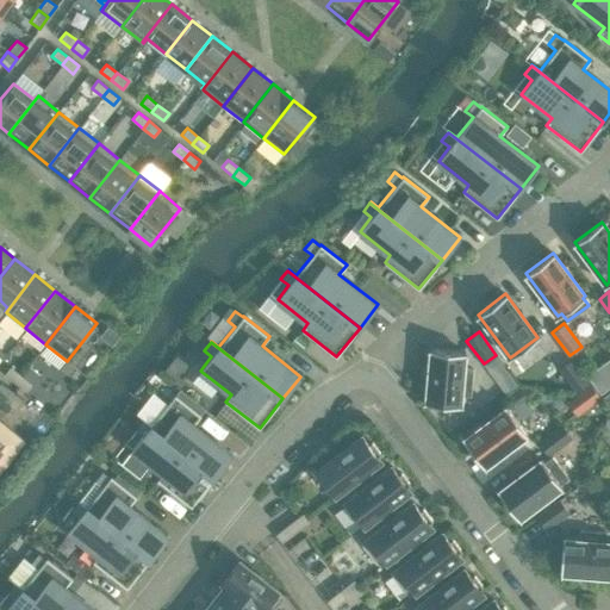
[(473,369),(464,368),(465,352),(431,349),(427,403),(460,405),(461,394),(471,396),(473,369)]
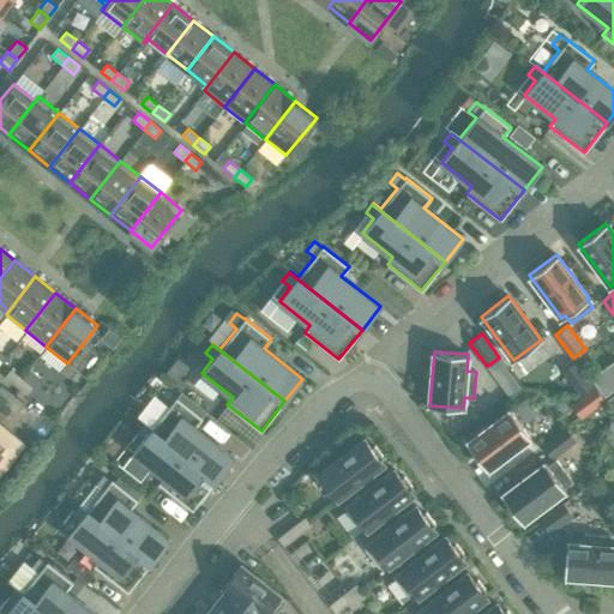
[(576,362),(564,371),(581,395),(593,385),(576,362)]
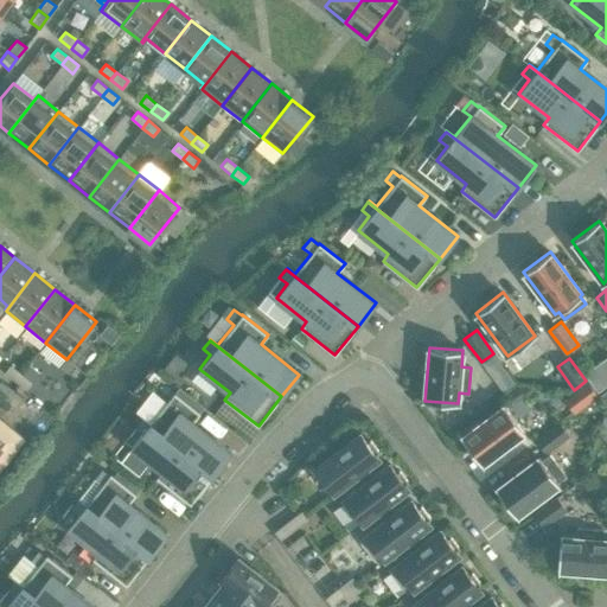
[(21,374),(11,364),(5,372),(16,381),(21,374)]
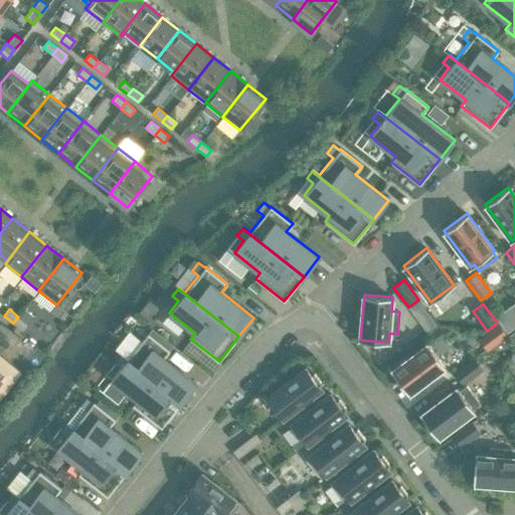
[(27,324),(18,317),(13,323),(22,330),(27,324)]
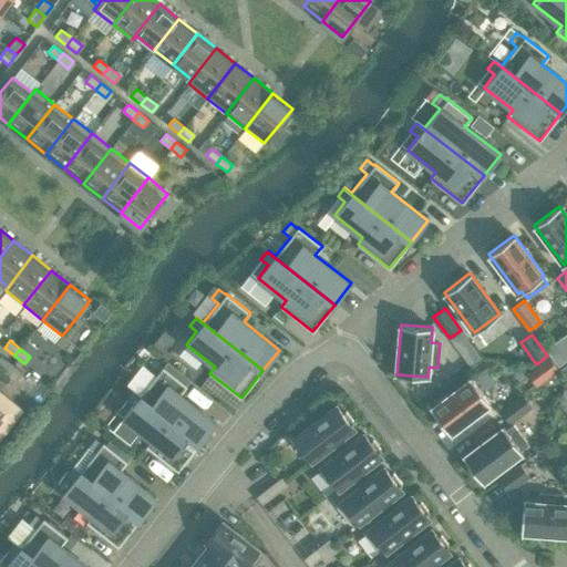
[(0,369),(4,372),(11,363),(1,356),(0,356),(0,369)]
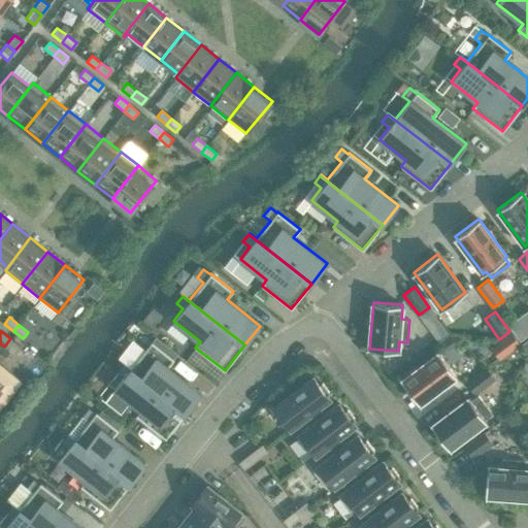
[(520,343),(512,333),(492,348),(499,359),(520,343)]
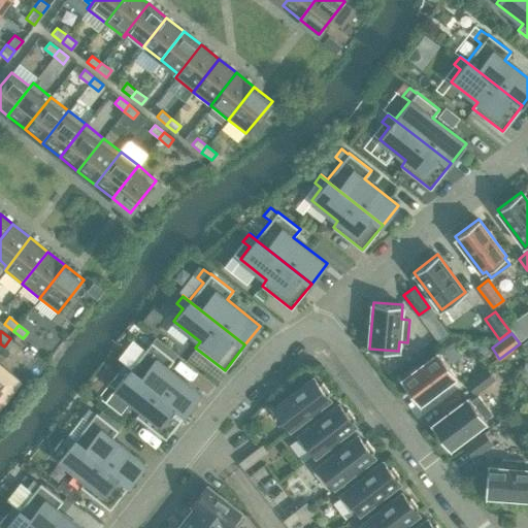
[(144,351),(130,368),(124,363),(123,364),(186,414),(201,394),(168,367),(174,359),(152,341),(151,342),(144,337),(138,344),(144,351)]
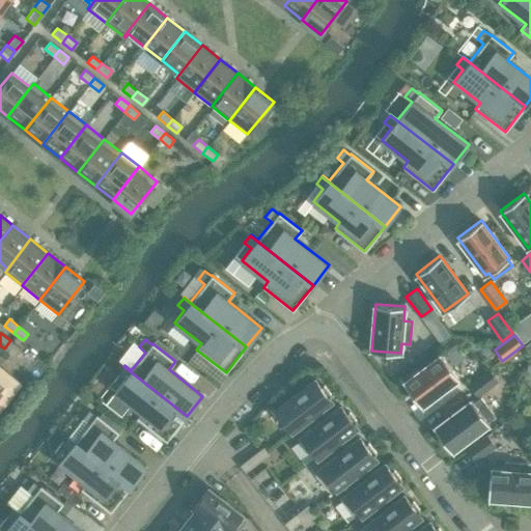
[(14,356),(20,347),(10,340),(4,348),(14,356)]
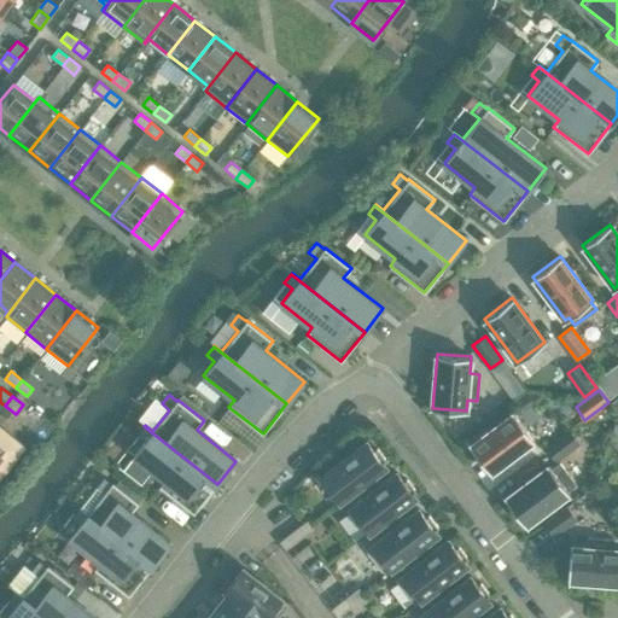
[(513,412),(470,444),(490,472),(534,439),(513,412)]
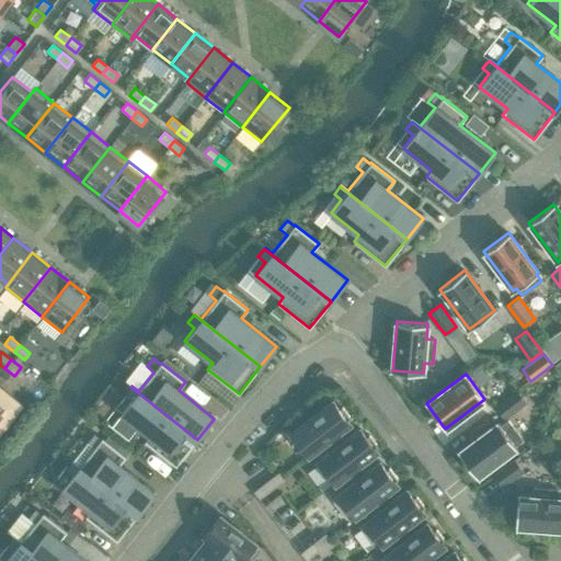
[(132,400),(122,413),(150,435),(145,442),(175,466),(197,439),(130,387),(124,395),(132,400)]
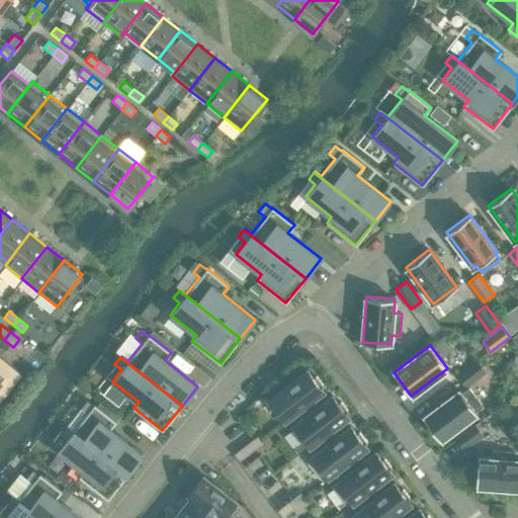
[(485,371),(477,361),(457,376),(465,386),(485,371)]
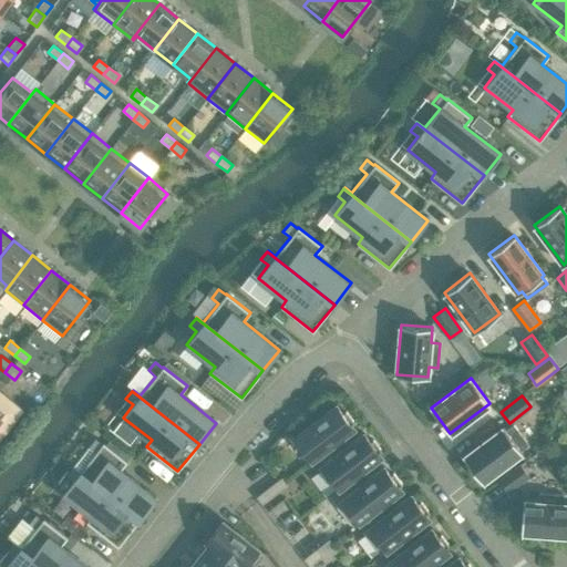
[(294,437),(311,460),(353,428),(352,424),(354,423),(346,411),(342,413),(337,404),(294,437)]
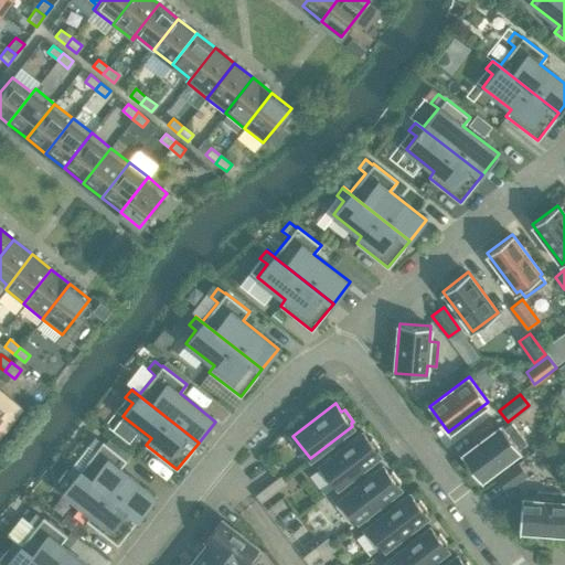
[(526,443),(511,423),(504,428),(501,425),(461,455),(480,480),(520,450),(519,448),(526,443)]
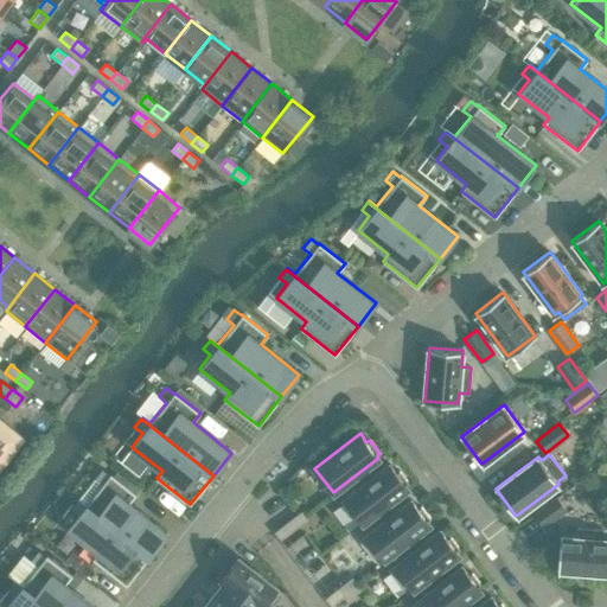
[(344,498),(363,523),(408,487),(406,485),(409,483),(400,471),(396,472),(389,464),(344,498)]
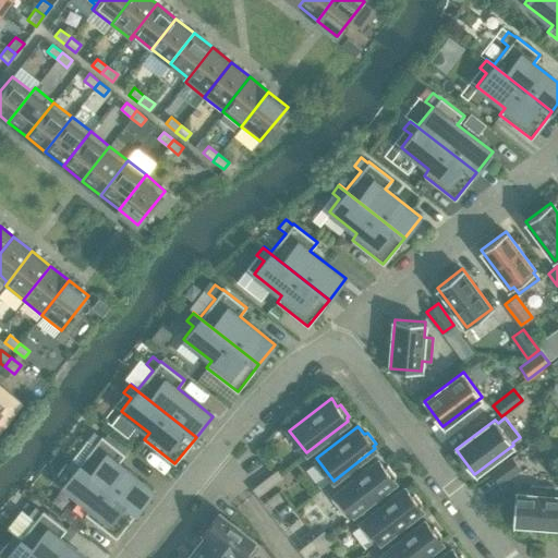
[(94,445),(79,464),(72,459),(71,459),(137,511),(154,490),(119,462),(125,453),(101,435),(100,436),(94,431),(87,439),(94,445)]
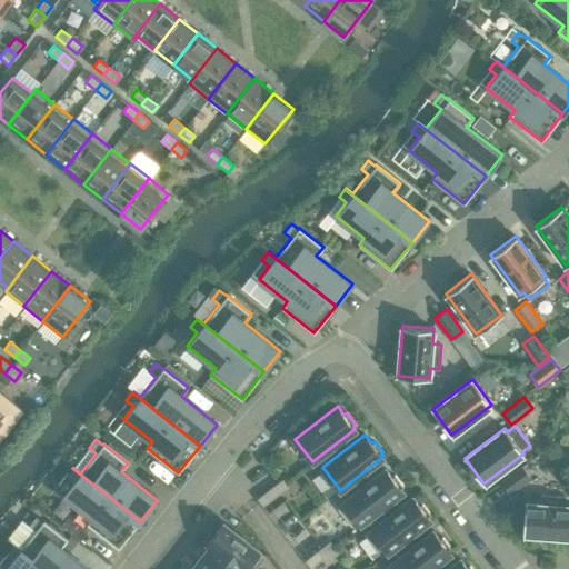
[(521,467),(500,482),(509,493),(530,478),(521,467)]
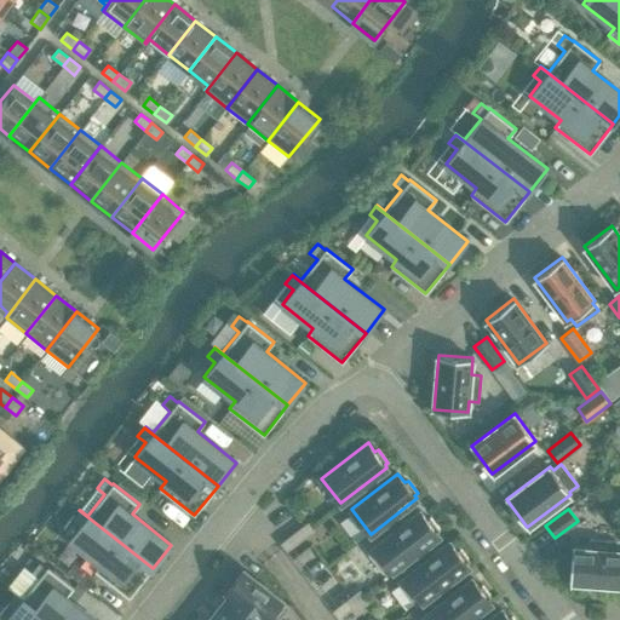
[(95,570),(130,598),(153,568),(79,510),(73,520),(80,526),(69,539),(101,563),(95,570)]
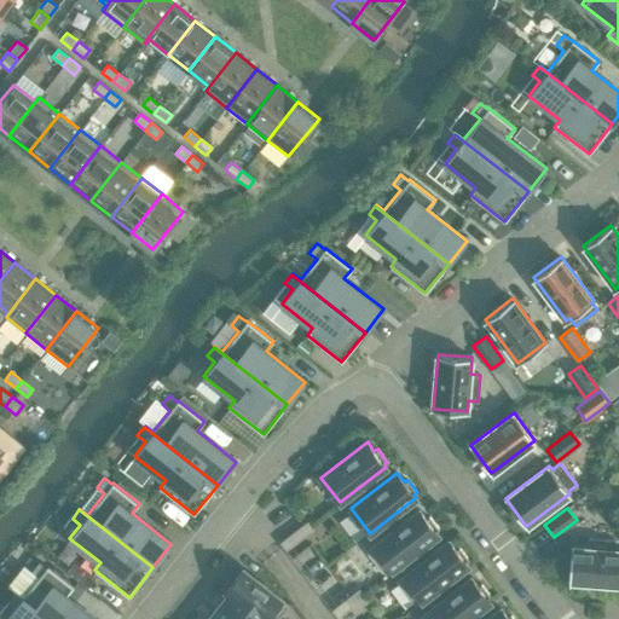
[(420,509),(366,550),(385,574),(438,534),(435,531),(439,528),(429,516),(426,519),(420,509)]
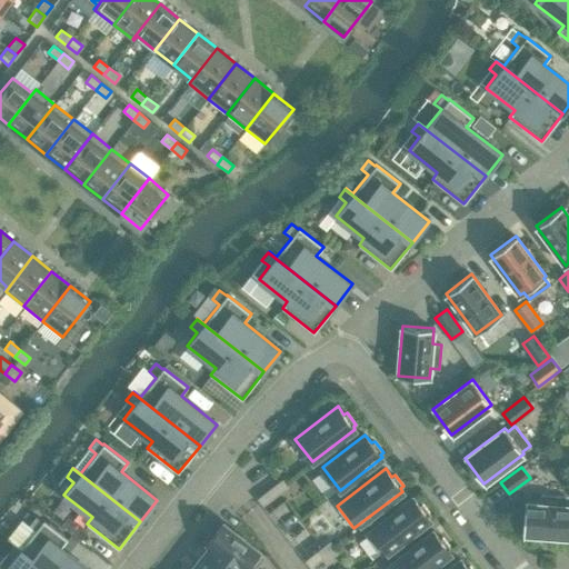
[(282,479),(269,488),(276,497),(288,487),(282,479)]
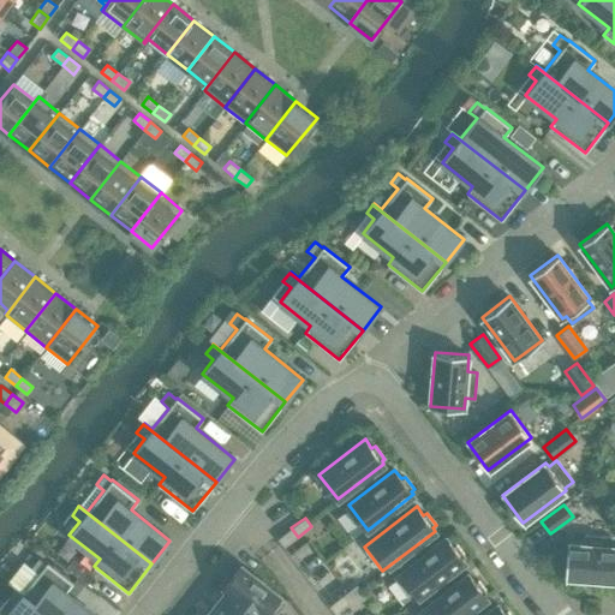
[(291,527),(278,538),(284,547),(298,537),(291,527)]
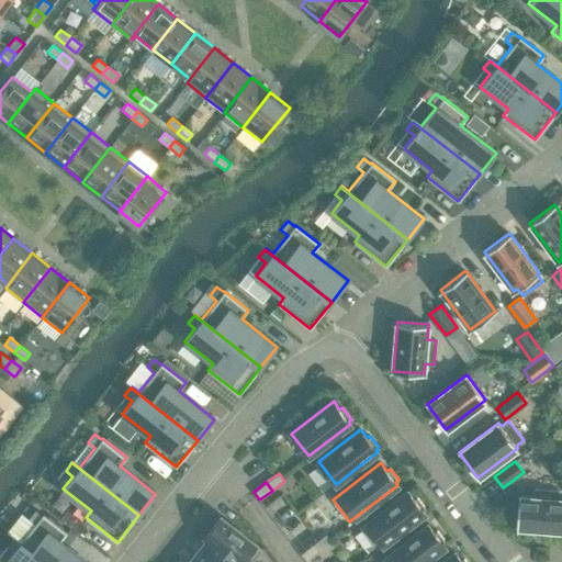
[(535,489),(534,497),(518,496),(516,527),(561,530),(561,498),(558,498),(559,490),(535,489)]
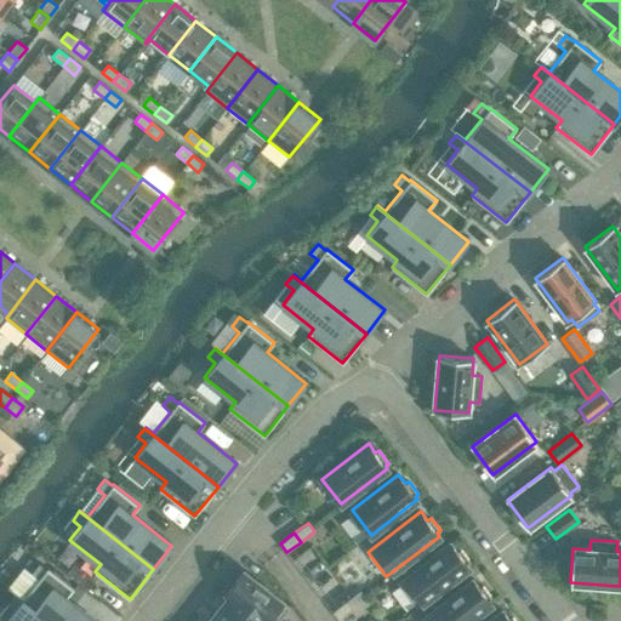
[(450,542),(397,582),(416,608),(469,567),(467,564),(471,562),(461,548),(457,551),(450,542)]
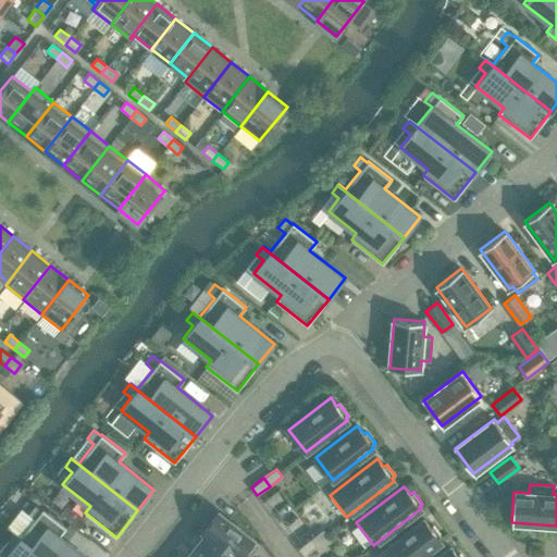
[(35,519),(20,537),(13,532),(12,533),(42,556),(86,556),(60,536),(66,528),(42,509),(41,510),(35,505),(28,514),(35,519)]
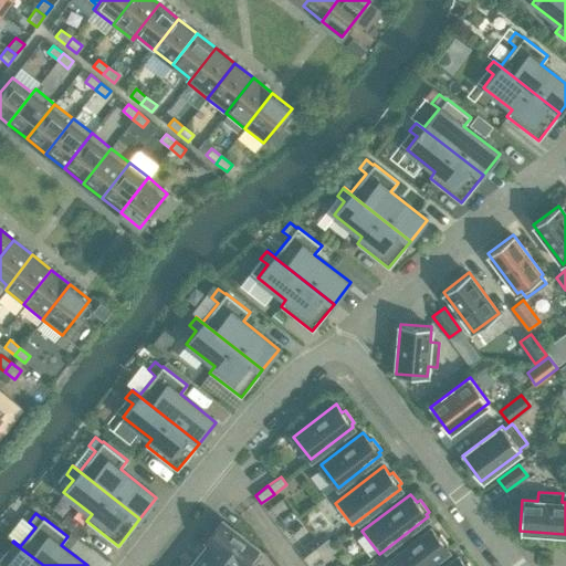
[(222,520),(207,540),(240,565),(253,565),(264,553),(222,520)]
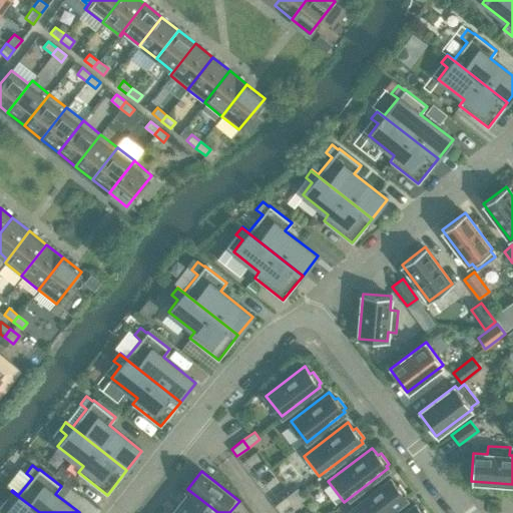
[(347,511),(347,512),(387,512),(406,498),(404,496),(407,494),(399,484),(396,486),(390,478),(347,511)]
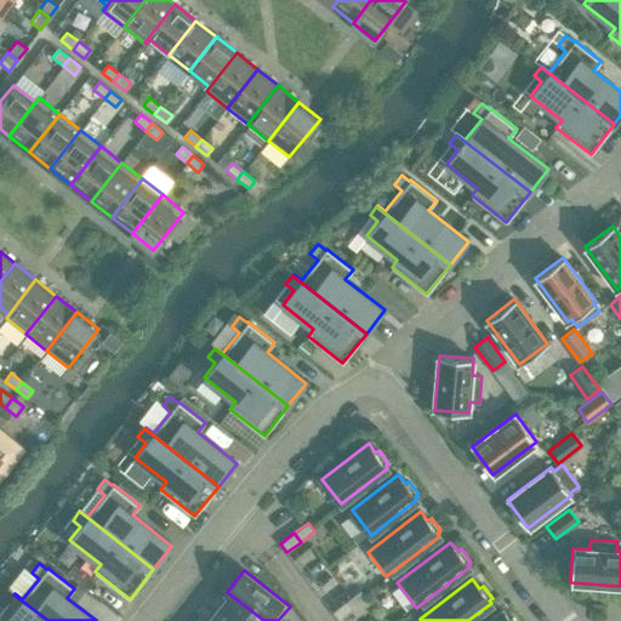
[(370,603),(360,591),(346,600),(353,609),(355,614),(370,603)]
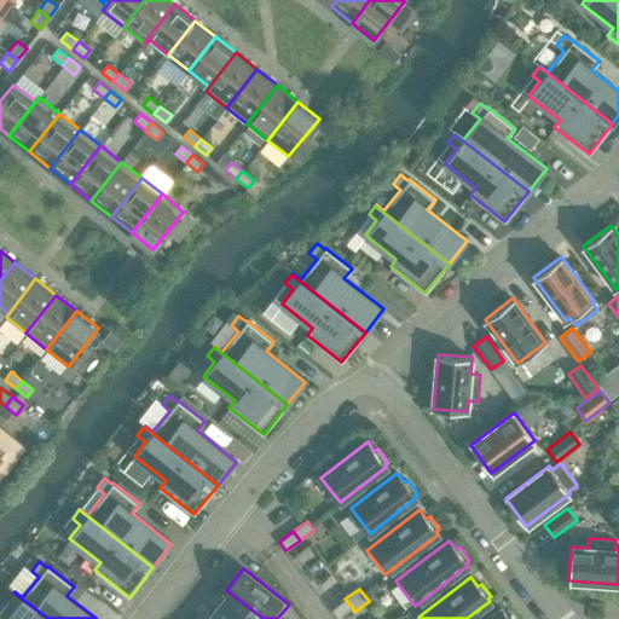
[(262,618),(226,590),(225,591),(229,593),(213,613),(220,618),(262,618)]
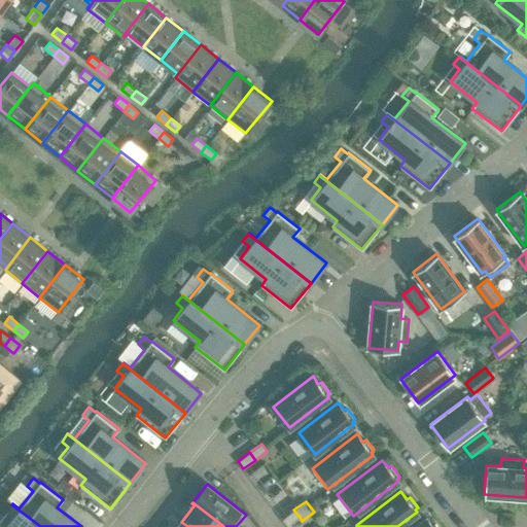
[(4,526),(40,526),(11,504),(6,512),(12,517),(4,526)]
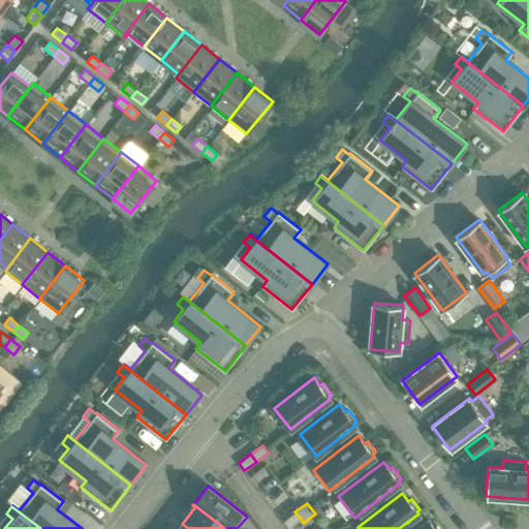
[(294,511),(283,521),(288,528),(301,519),(294,511)]
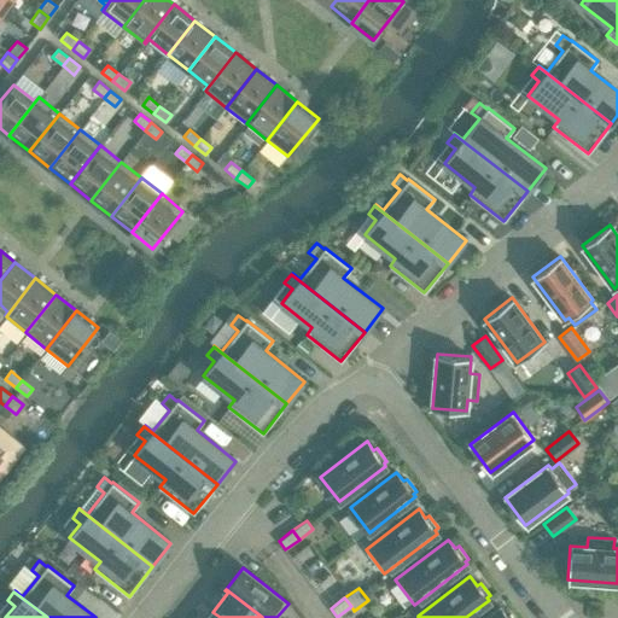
[(484,617),(513,617),(509,613),(507,616),(500,606),(484,617)]
